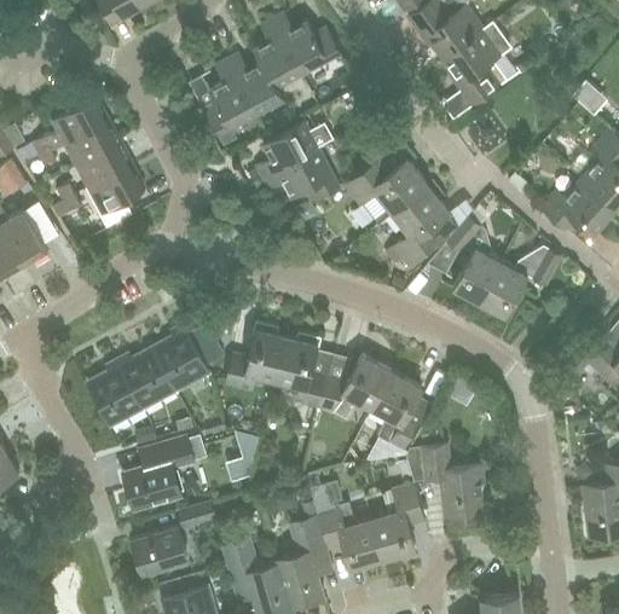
[(148,4),(145,0),(97,0),(113,28),(127,19),(125,17),(148,4)]
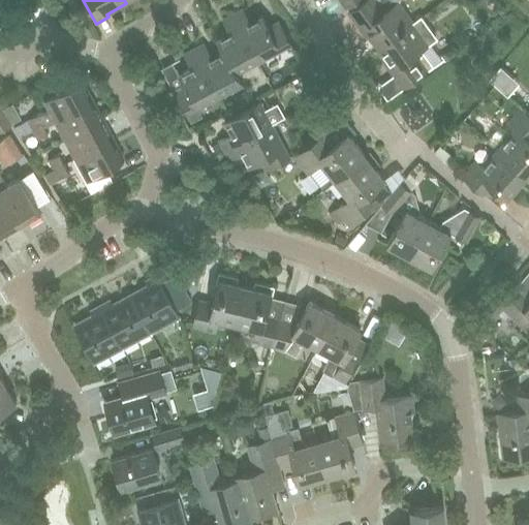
[(339,0),(346,10),(361,0),(339,0)]
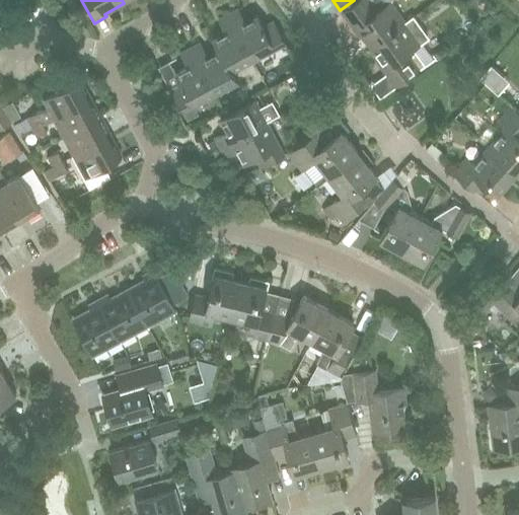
[(373,49),(405,25),(390,4),(389,5),(385,0),(361,0),(343,13),(356,31),(359,28),(373,49)]
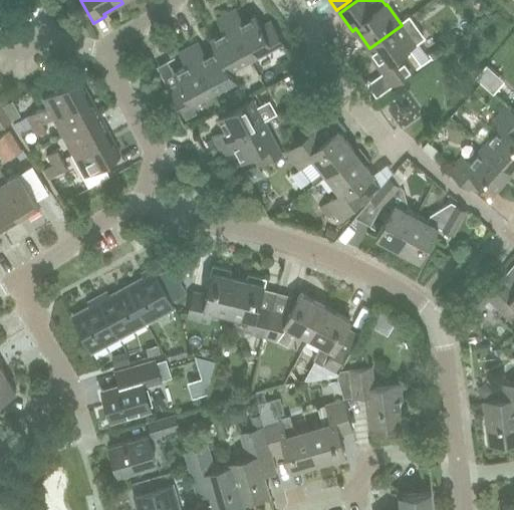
[(227,18),(251,63),(284,46),(272,24),(262,29),(256,18),(243,25),(237,13),(227,18)]
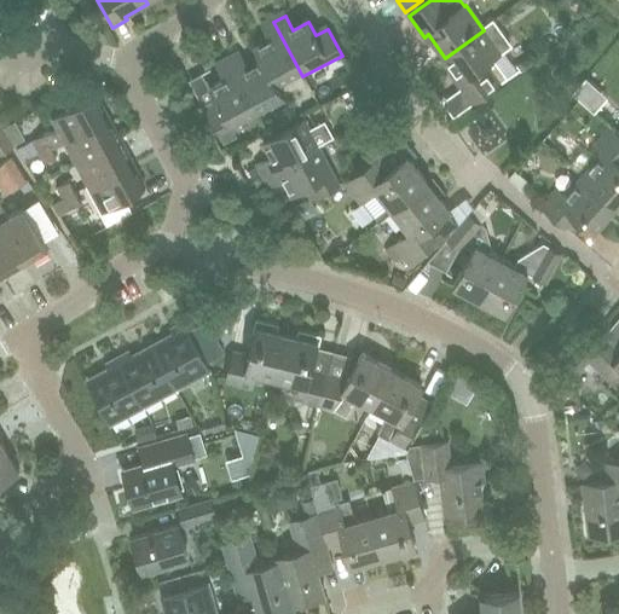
[(278,90),(302,76),(273,22),(261,28),(270,42),(255,50),(284,103),(285,103),(278,90)]
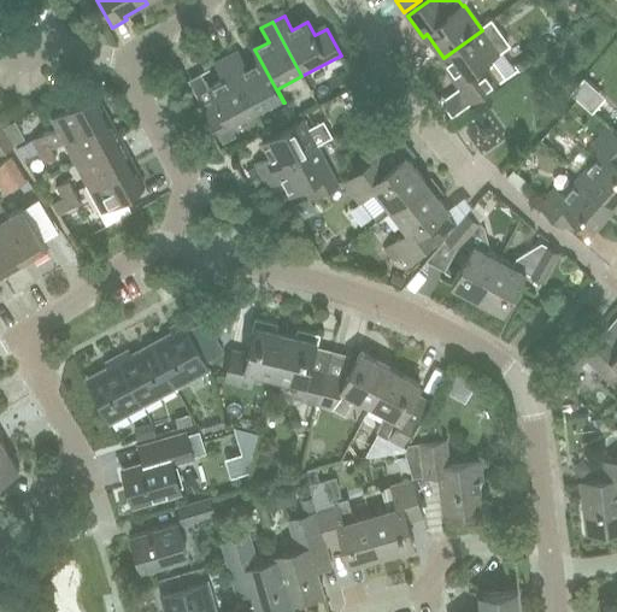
[(492,23),(482,30),(444,58),(460,82),(457,84),(472,106),(499,87),(485,66),(510,48),(492,23)]
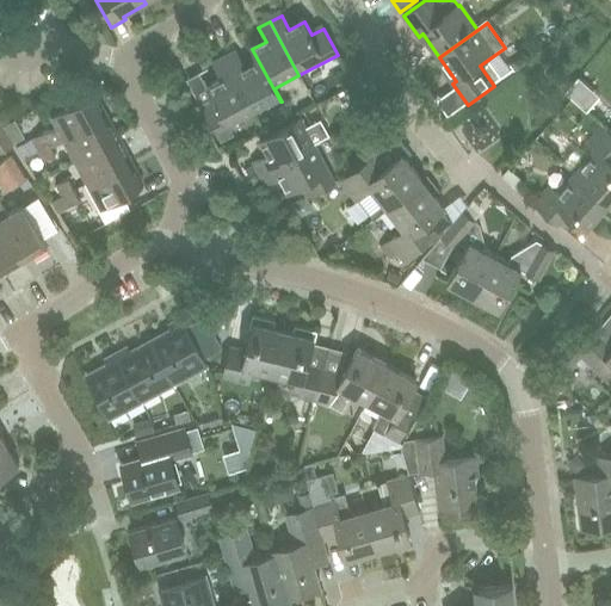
[(254,116),(281,101),(252,49),(251,50),(258,63),(245,69),(238,55),(226,62),(254,116)]
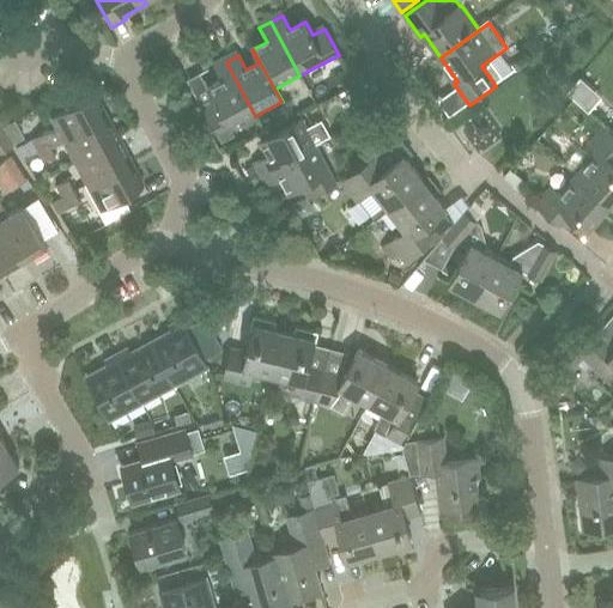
[(217,137),(255,116),(226,62),(216,67),(223,81),(208,90),(216,103),(202,110),(217,137)]
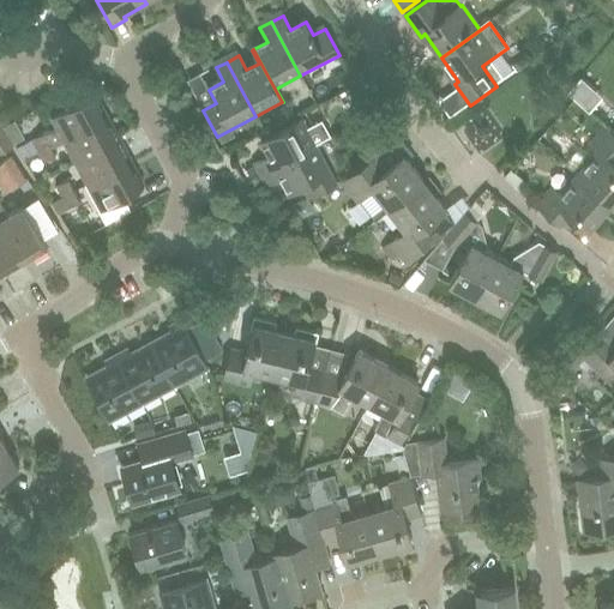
[(65,140),(107,119),(94,94),(52,116),(59,128),(32,143),(17,151),(23,162),(38,154),(38,155),(50,149),(65,140)]
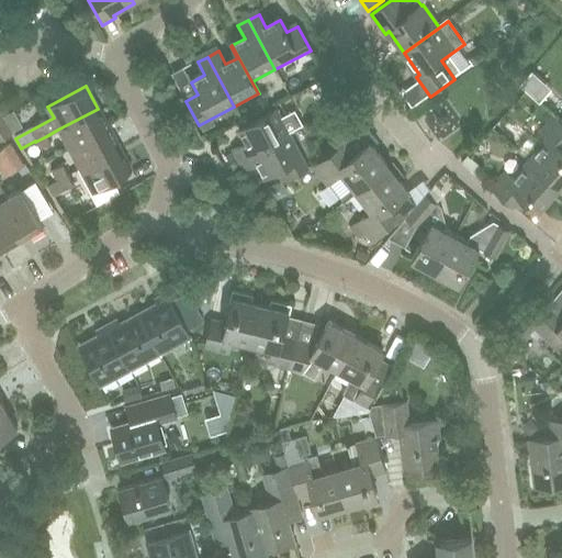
[(70,151),(110,130),(98,109),(59,129),(70,151)]
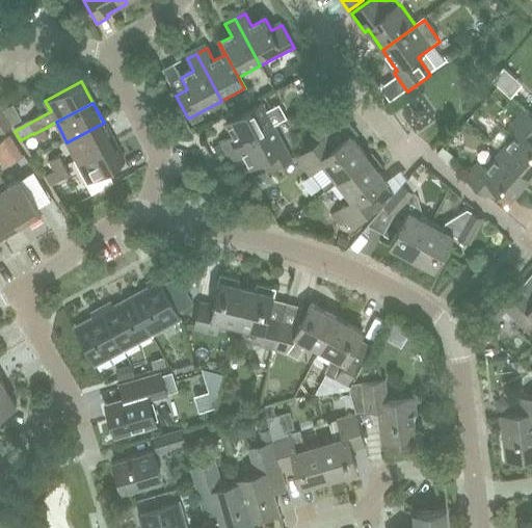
[(409,110),(417,132),(437,125),(430,103),(409,110)]
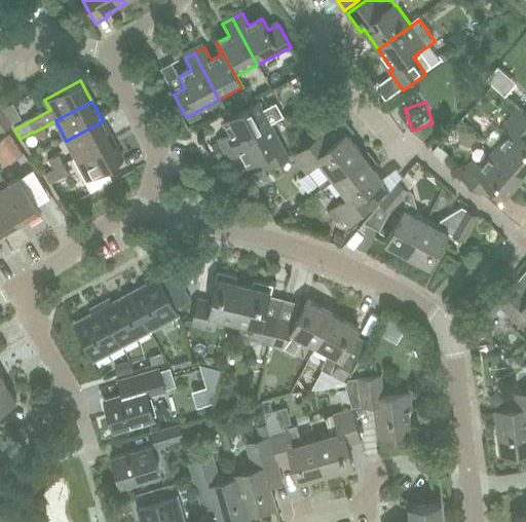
[(224,153),(271,128),(259,105),(225,123),(231,136),(218,143),(224,153)]
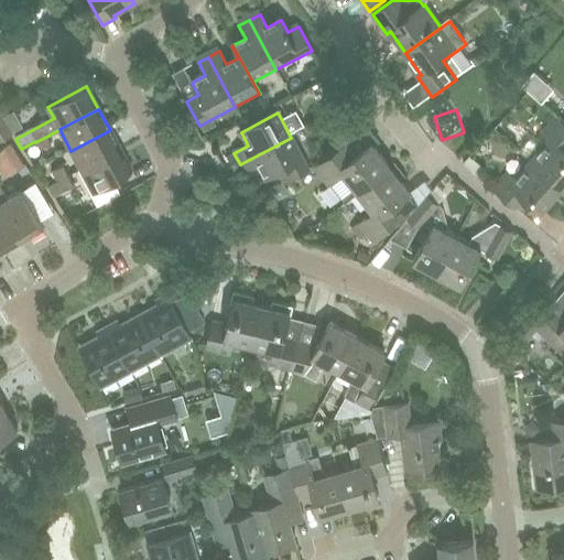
[(0,143),(13,136),(0,114),(0,143)]
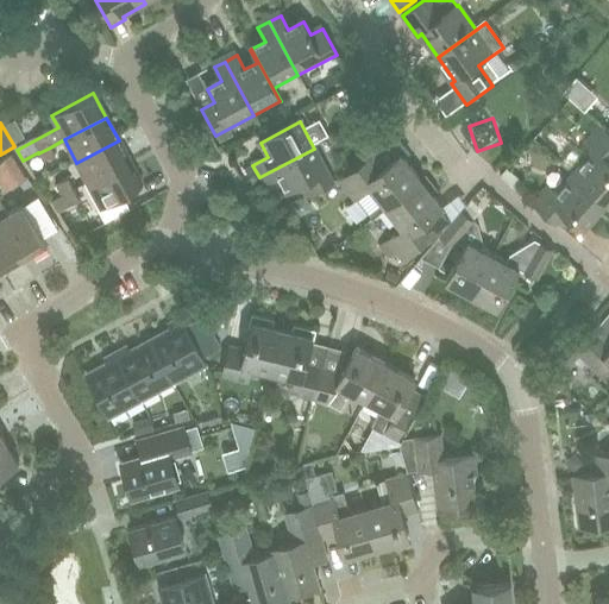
[(573,177),(606,206),(608,201),(608,134),(603,130),(584,151),(591,157),(573,177)]
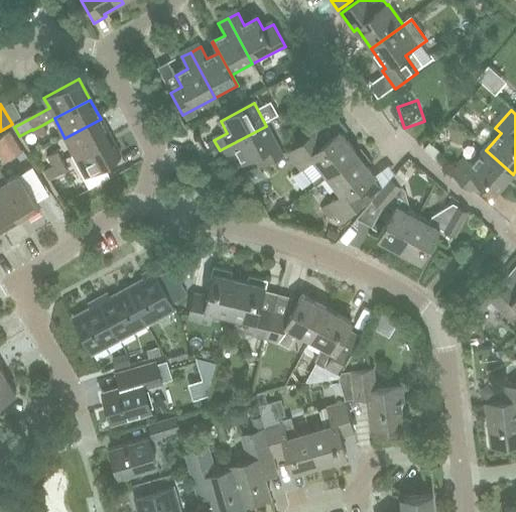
[(75,156),(111,138),(101,119),(65,138),(75,156)]
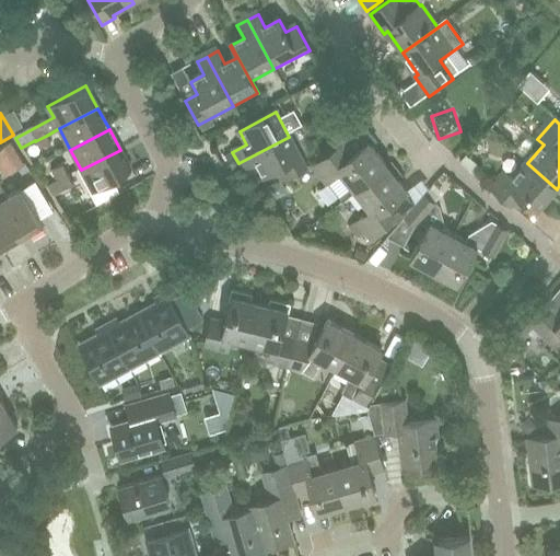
[(46,136),(35,141),(42,152),(51,147),(46,136)]
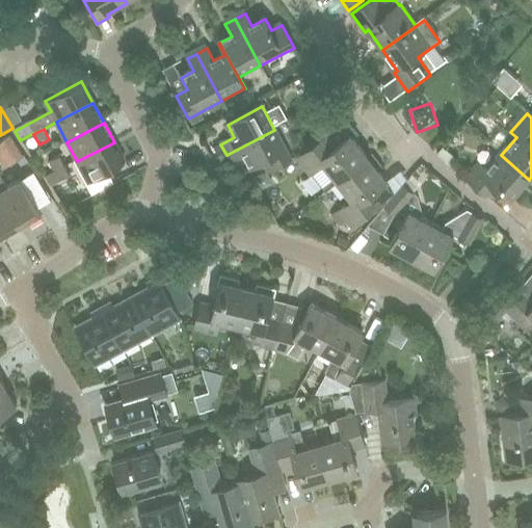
[(274,130),(227,155),(232,164),(245,157),(253,170),(263,164),(268,175),(291,162),(274,130)]
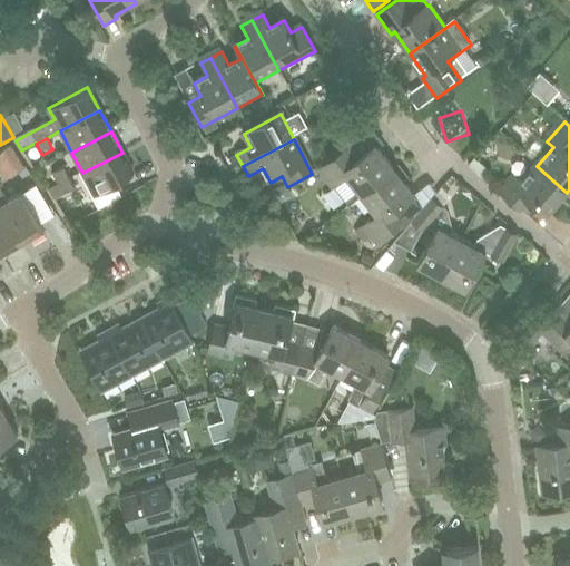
[(0,177),(3,183),(25,171),(11,146),(0,153),(0,177)]
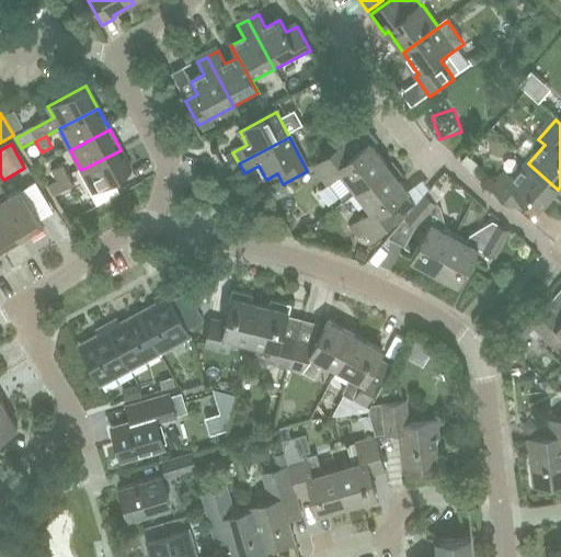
[(356,194),(388,169),(368,146),(354,157),(345,146),(313,170),(325,186),(327,185),(341,205),(355,193),(356,194)]
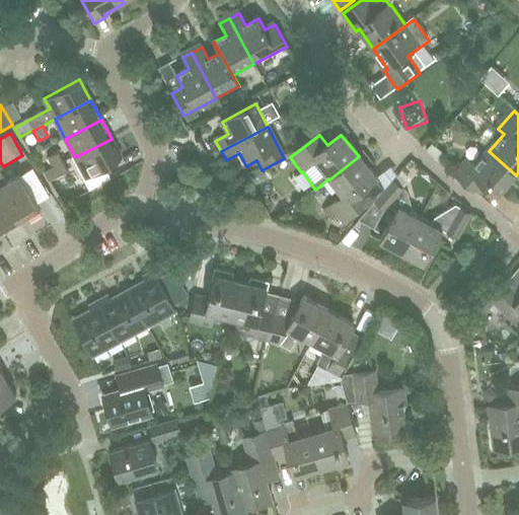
[(112,139),(75,157),(86,177),(122,159),(112,139)]
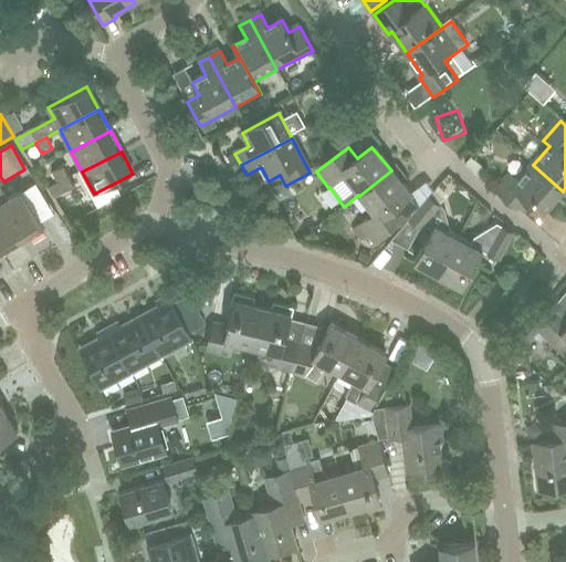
[(543,215),(563,191),(533,165),(516,184),(509,177),(495,194),(515,212),(526,199),(543,215)]
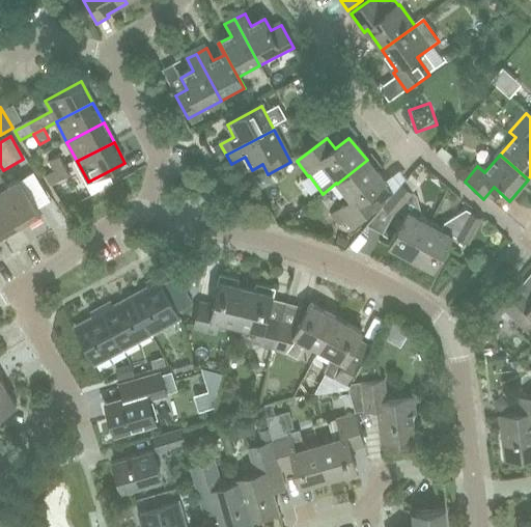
[(381,205),(391,197),(392,196),(385,184),(378,174),(383,170),(371,157),(367,160),(337,184),(353,202),(330,220),(338,230),(346,224),(351,229),(381,205)]
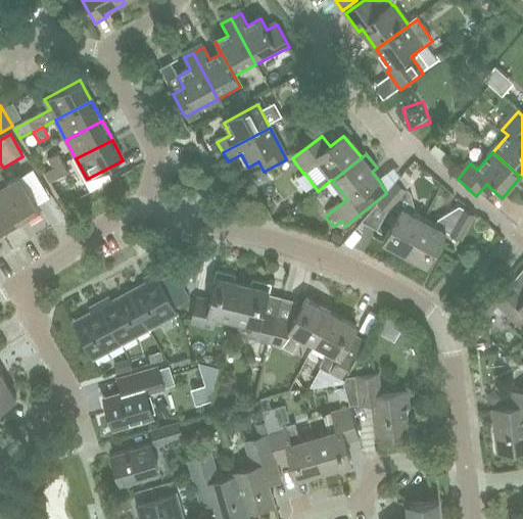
[(47,161),(52,172),(63,166),(58,155),(47,161)]
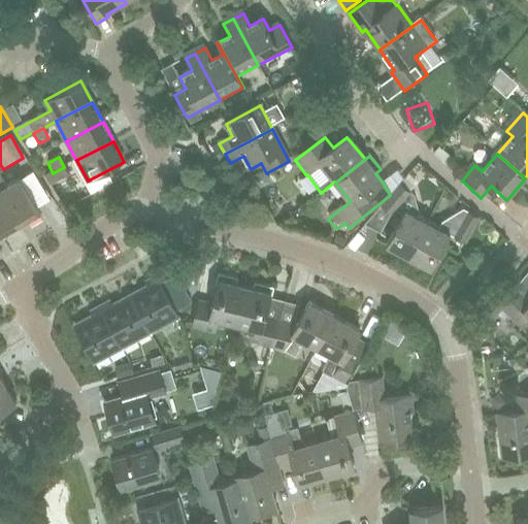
[(64,167),(53,173),(58,183),(69,177),(64,167)]
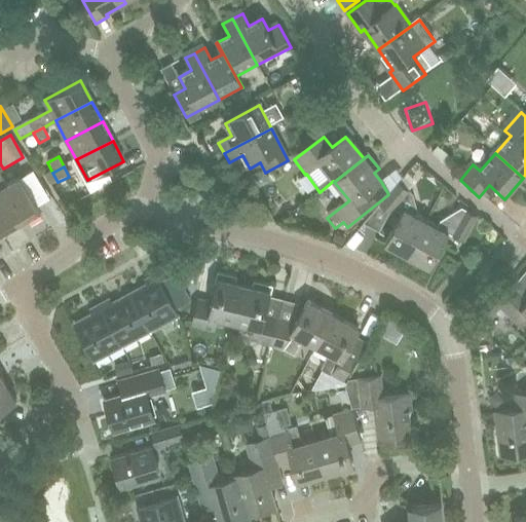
[(0,190),(0,192),(21,226),(41,215),(20,180),(6,187),(0,190)]
